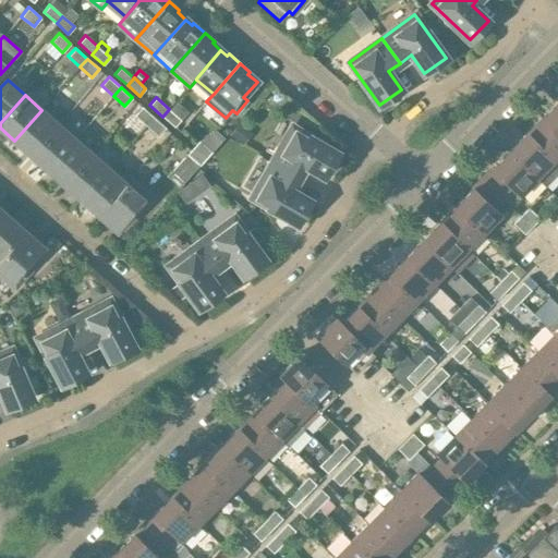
[(557,99),(542,117),(557,131),(557,99)]
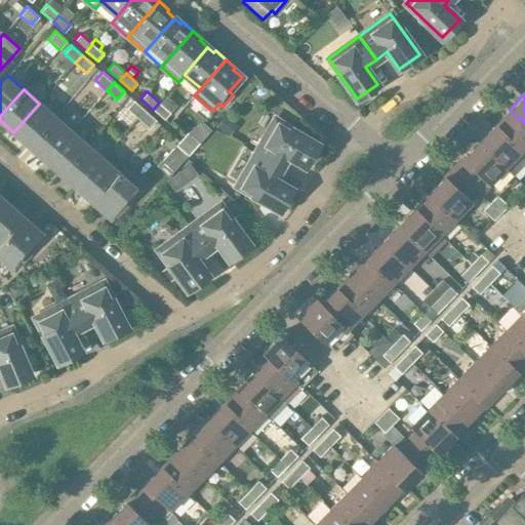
[(137,118),(145,110),(133,101),(127,108),(137,118)]
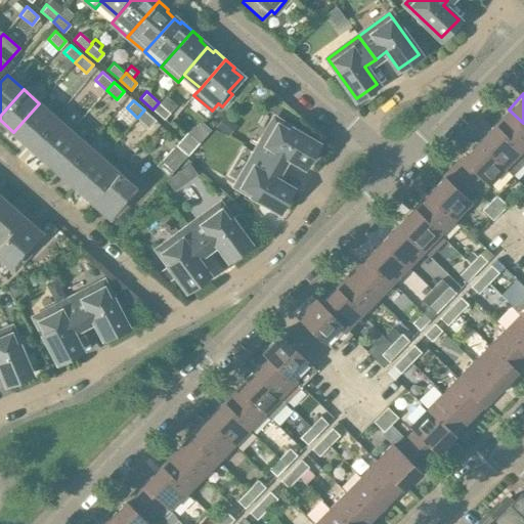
[(170,113),(159,102),(153,110),(164,119),(170,113)]
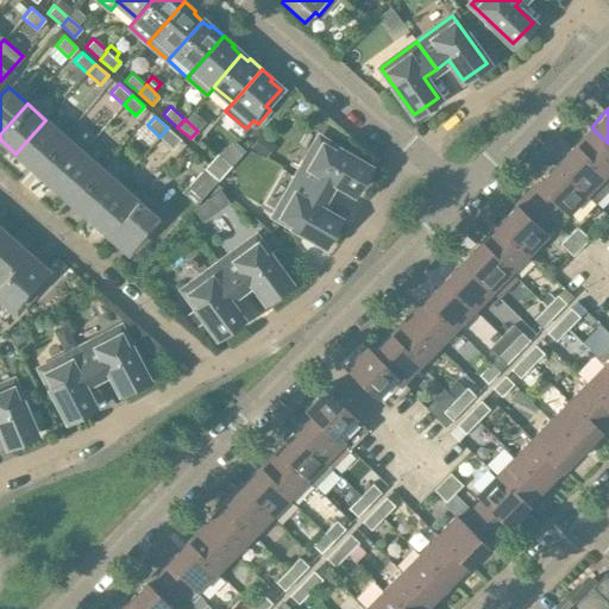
[(16,154),(33,169),(63,136),(45,120),(16,154)]
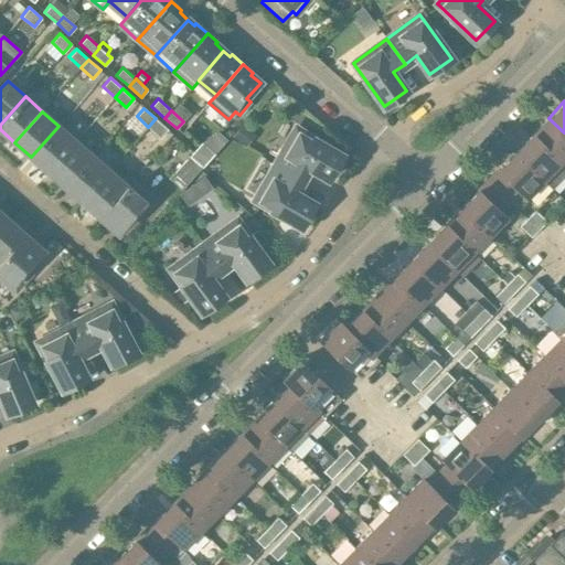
[(168,129),(156,118),(148,127),(160,137),(168,129)]
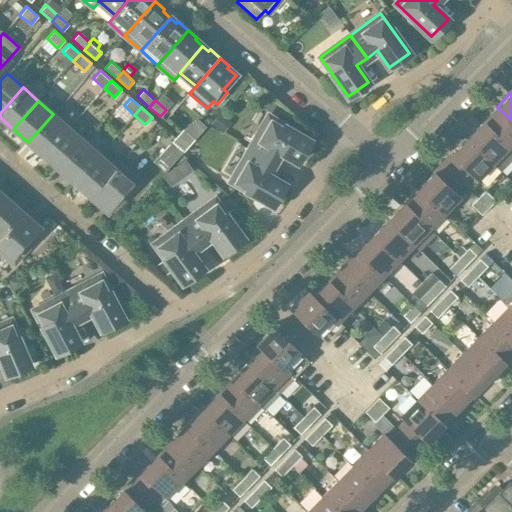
[(511,120),(497,107),(482,122),(507,147),(511,141),(511,120)]
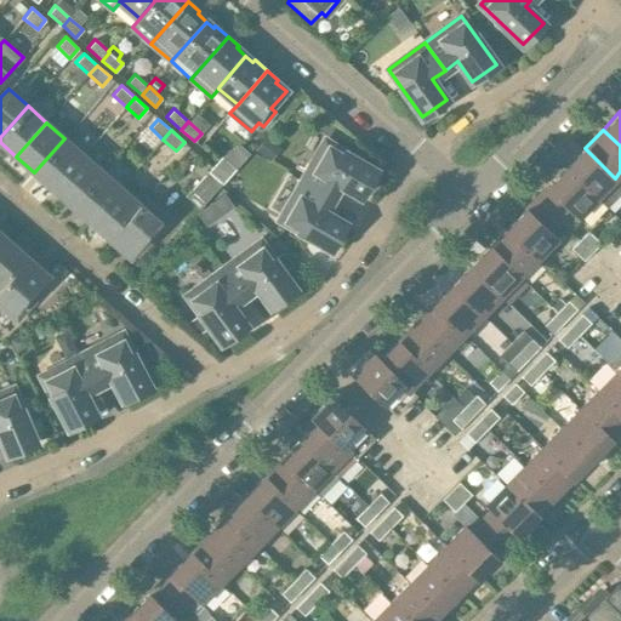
[(34,172),(53,189),(84,155),(64,138),(34,172)]
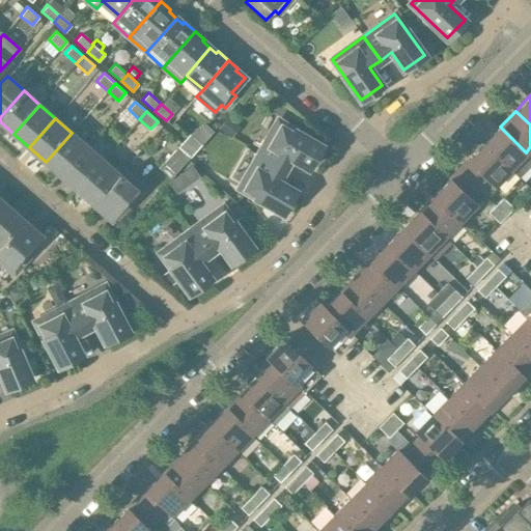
[(228,118),(220,129),(229,136),(238,127),(228,118)]
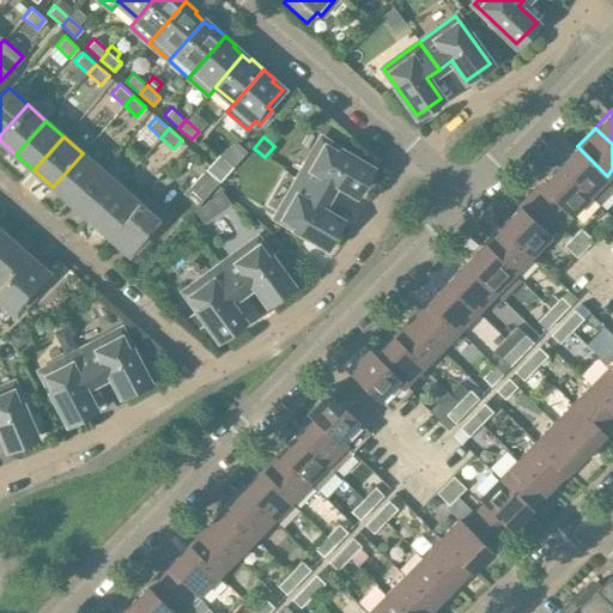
[(298,177),(328,194),(335,181),(357,193),(371,168),(321,139),(298,177)]
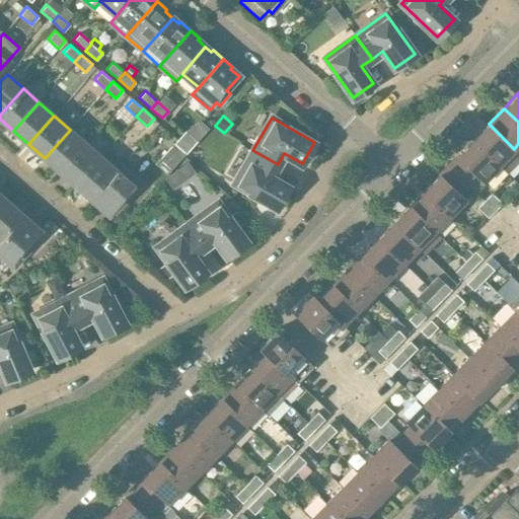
[(489,124),(473,140),(499,164),(508,172),(518,160),(518,153),(514,149),(489,124)]
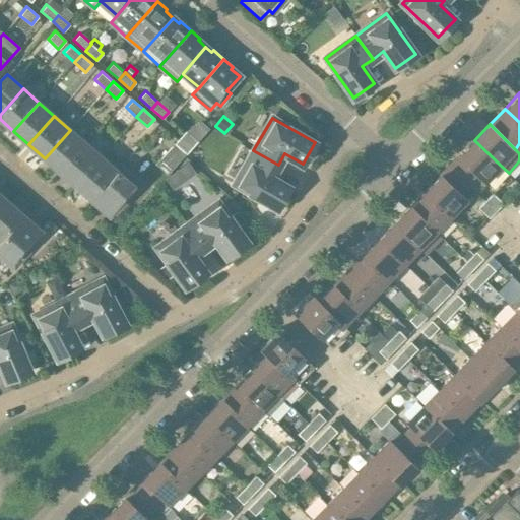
[(45,158),(60,172),(85,143),(70,130),(45,158)]
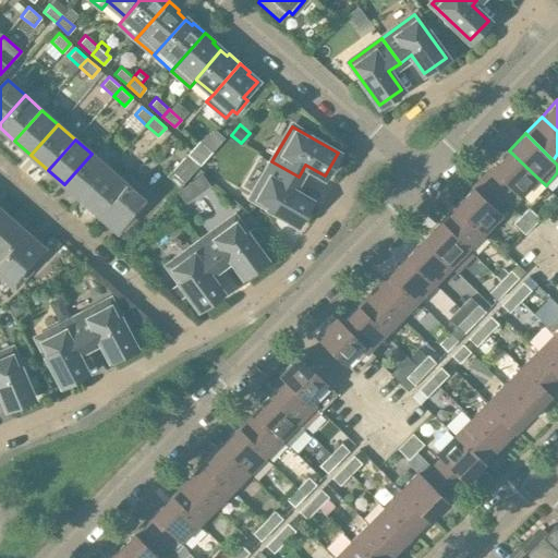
[(199,141),(193,147),(206,158),(211,152),(199,141)]
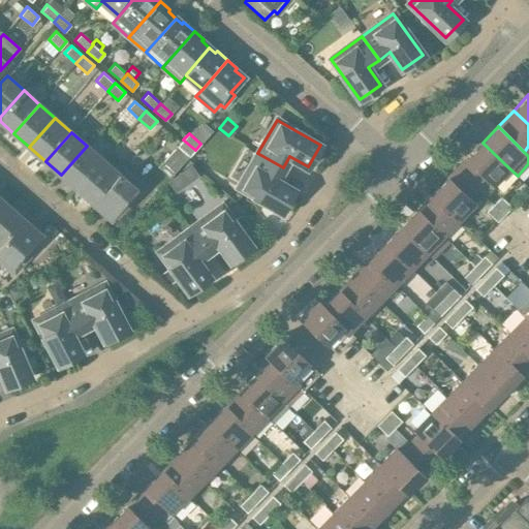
[(195,150),(183,139),(178,147),(189,157),(195,150)]
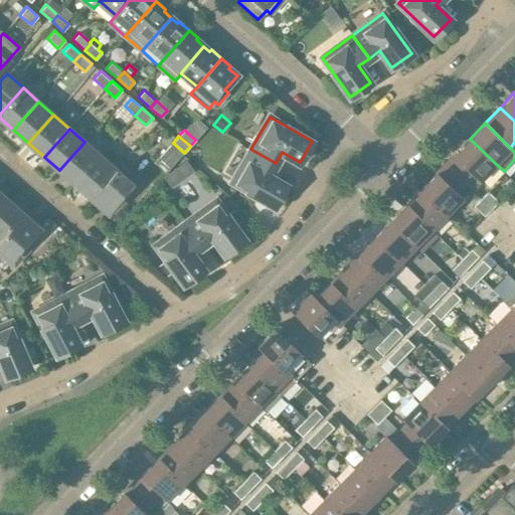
[(470,139),(445,164),(466,184),(475,175),(479,179),(495,163),(470,139)]
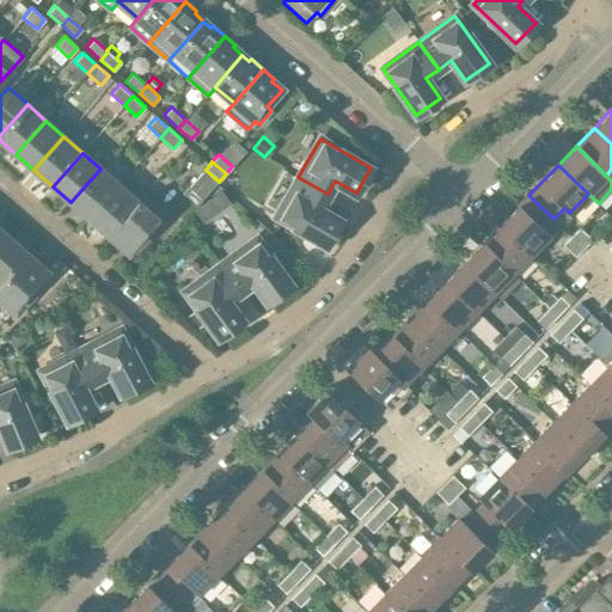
[(71,202),(89,219),(118,185),(101,169),(71,202)]
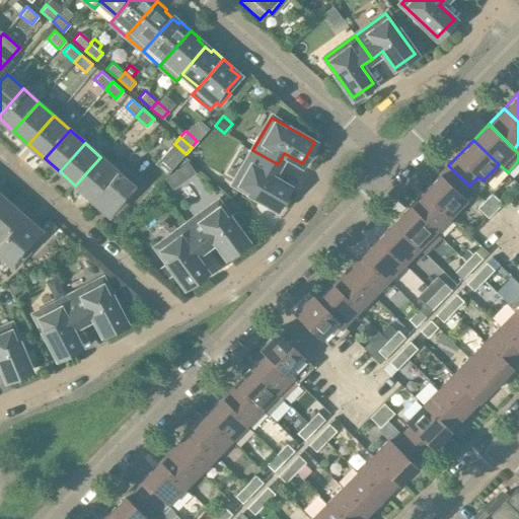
[(271,176),(278,164),(252,150),(234,183),(277,208),(289,187),(271,176)]
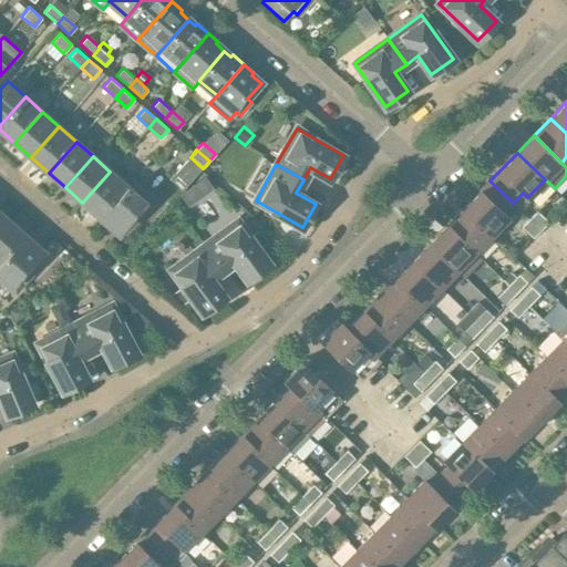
[(82,203),(100,217),(127,186),(126,185),(110,172),(82,203)]
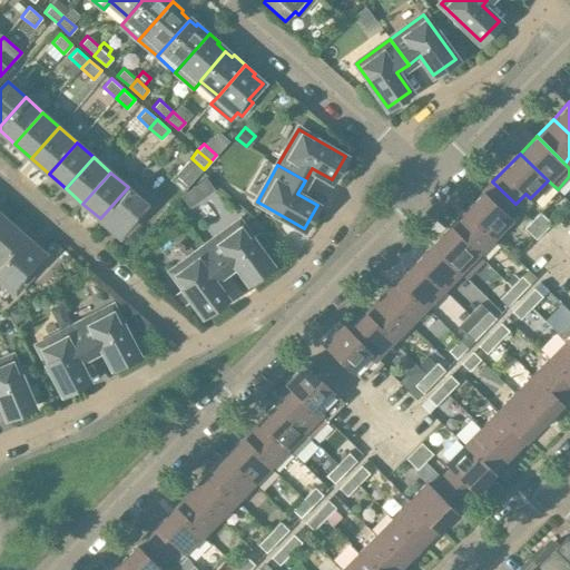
[(128,187),(100,218),(118,234),(134,216),(140,222),(157,202),(133,180),(127,186),(128,187)]
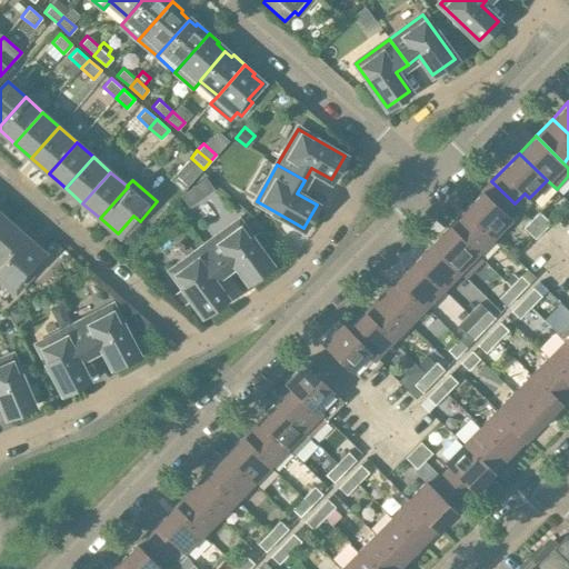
[(491,181),(463,209),(492,236),(510,218),(505,213),(515,203),(491,181)]
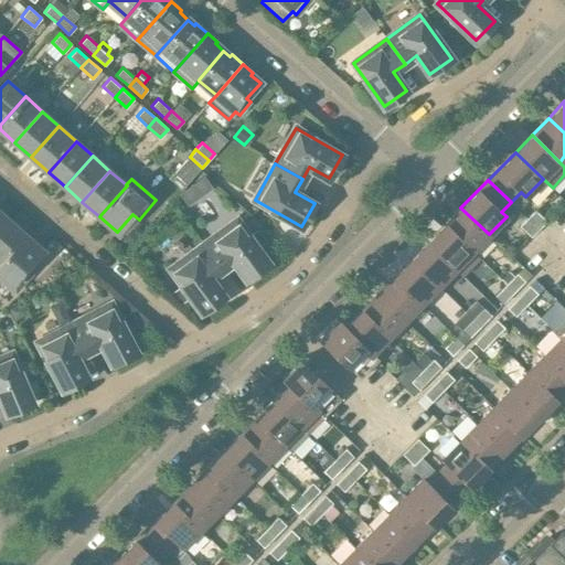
[(460,208),(444,224),(478,257),(479,257),(473,251),(489,234),(460,208)]
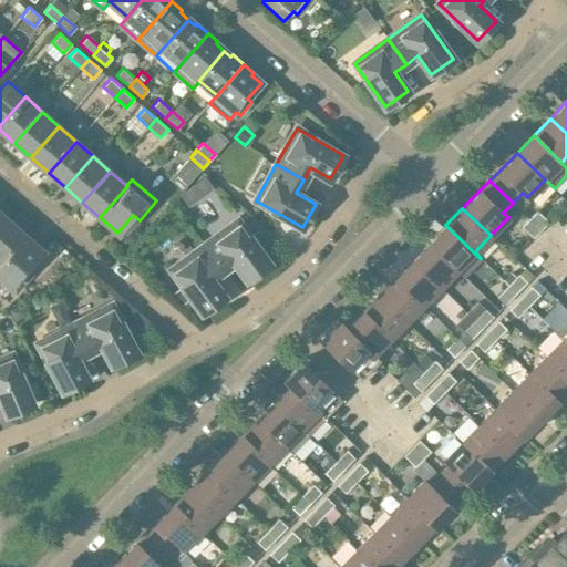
[(529,218),(540,229),(548,222),(537,210),(529,218)]
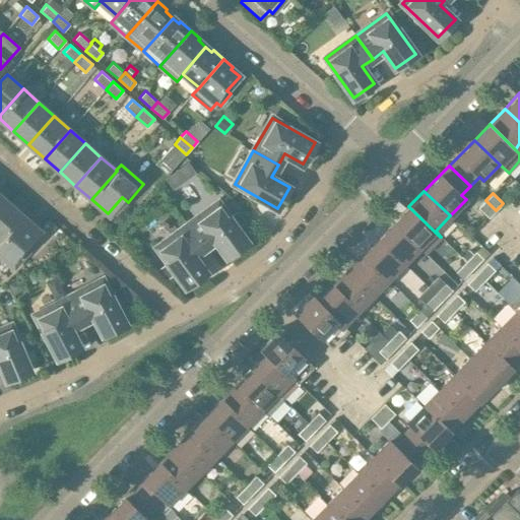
[(496,210),(485,200),(478,207),(489,217),(496,210)]
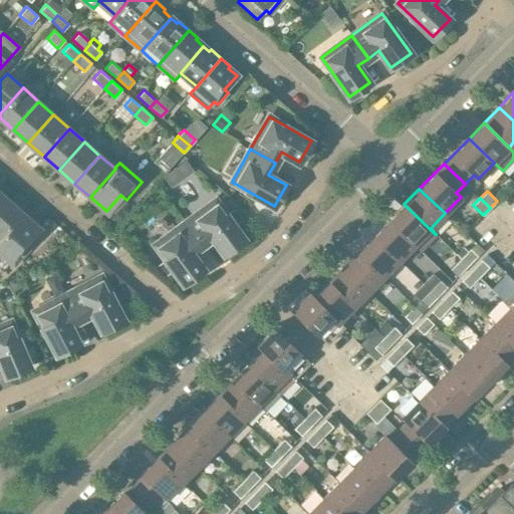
[(0,237),(22,212),(7,199),(0,206),(0,237)]
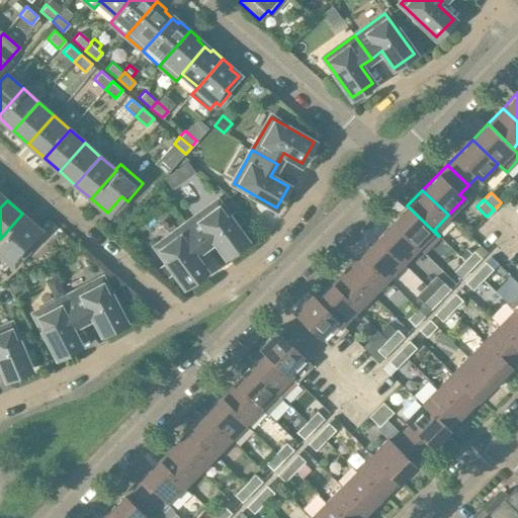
[(217,201),(186,224),(203,247),(213,239),(226,255),(246,241),(217,201)]
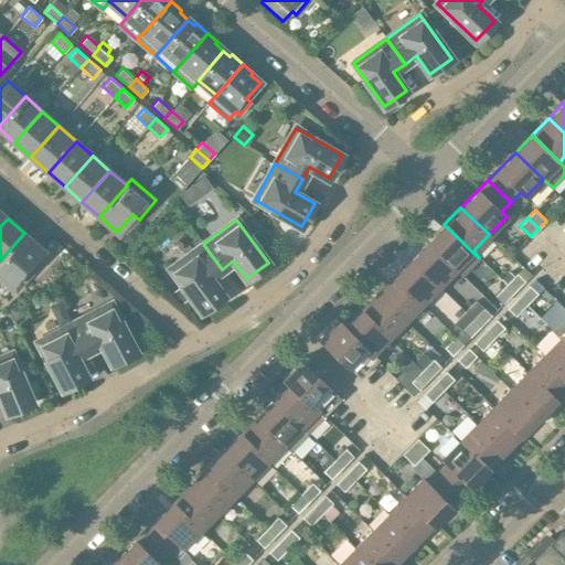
[(444,224),(427,242),(462,275),(478,257),(444,224)]
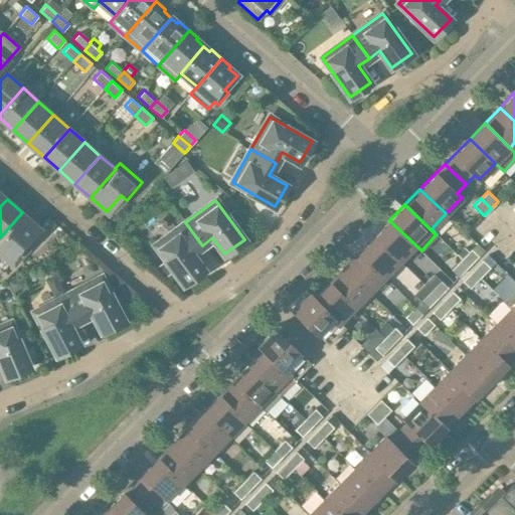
[(22,212),(0,237),(0,253),(14,267),(30,248),(24,243),(38,226),(22,212)]
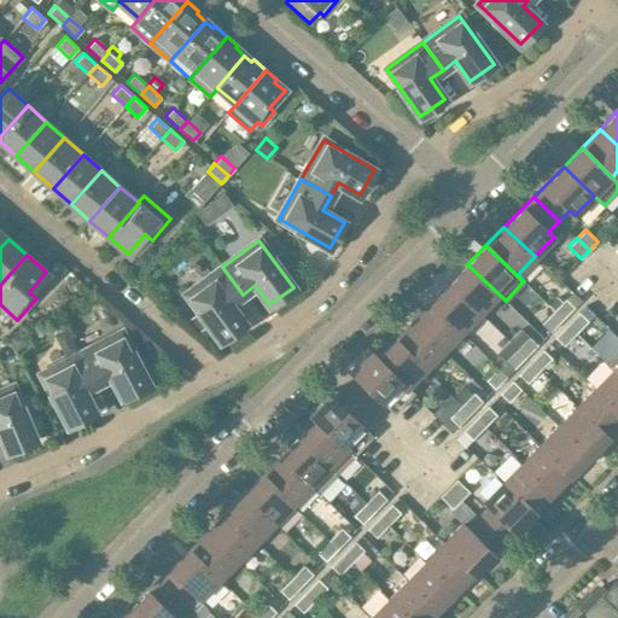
[(467,264),(449,283),(479,313),(497,295),(505,301),(506,301),(467,264)]
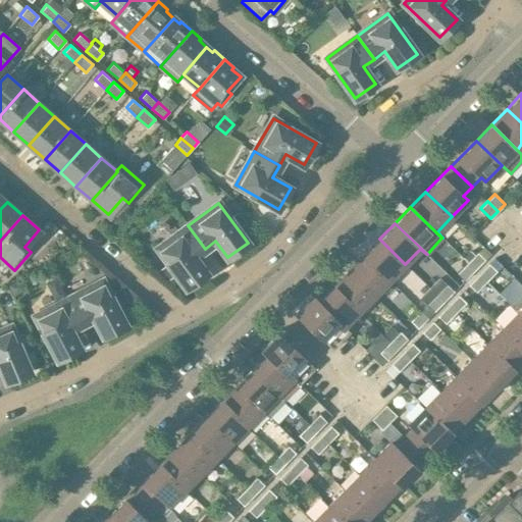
[(205,249),(188,225),(157,249),(187,288),(206,273),(194,257),(205,249)]
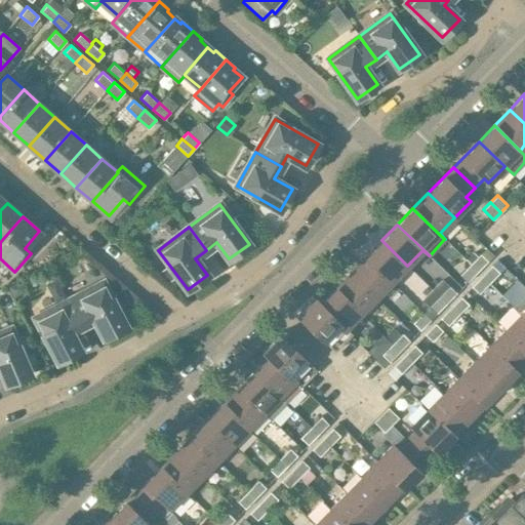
[(381,240),(366,256),(392,282),(407,266),(381,240)]
